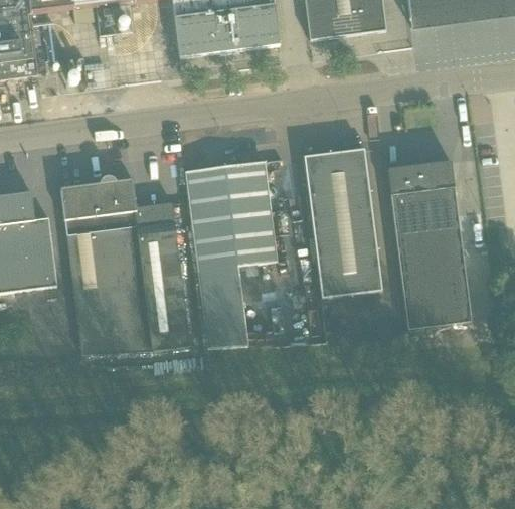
[(0,0),(0,77),(37,73),(29,13),(126,0),(0,0)]
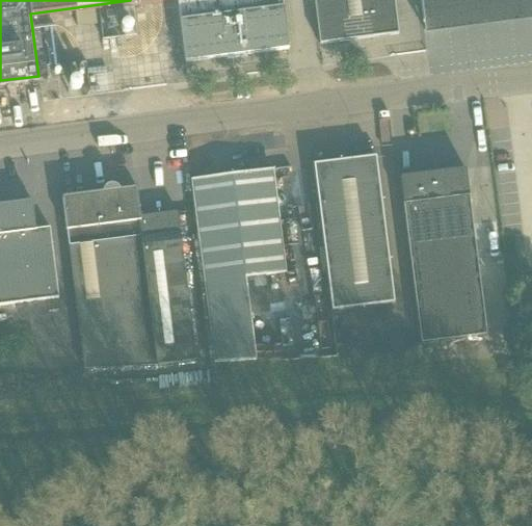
[(178,0),(182,36),(185,56),(185,57),(288,44),(283,0),(178,0)]
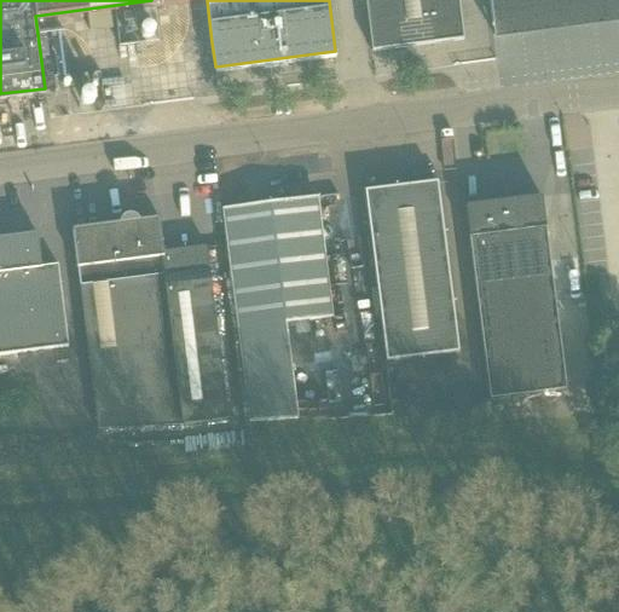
[(463,34),(458,0),(365,0),(371,46),(463,34)]
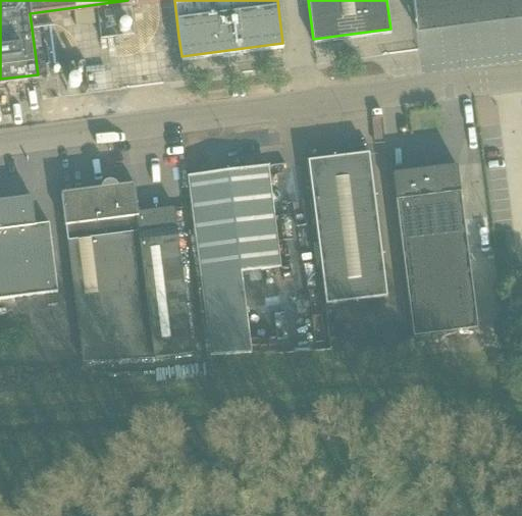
[(413,0),(416,23),(418,23),(416,9),(483,0),(413,0)]
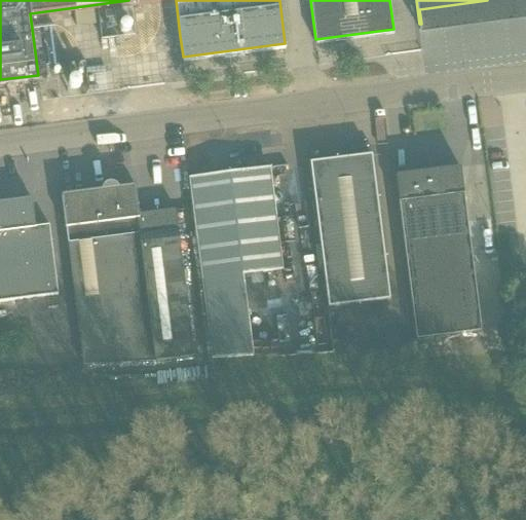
[(94,5),(74,8),(76,22),(96,20),(94,5)]
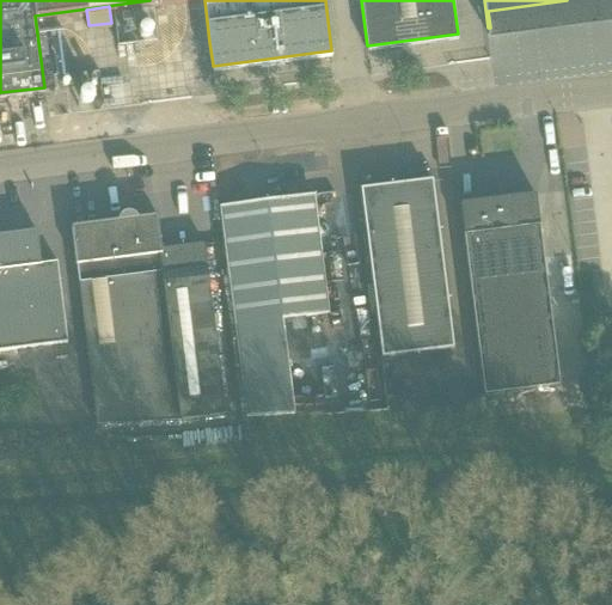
[(62,23),(49,24),(51,46),(65,44),(62,23)]
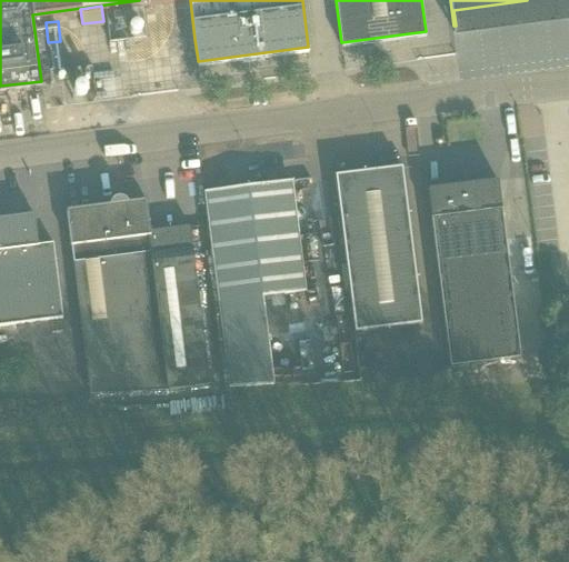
[(35,24),(37,47),(45,46),(41,23),(35,24)]
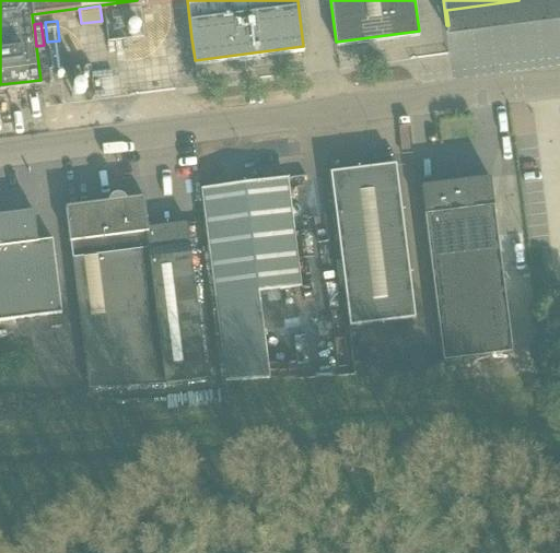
[(36,46),(41,78),(50,77),(46,45),(36,46)]
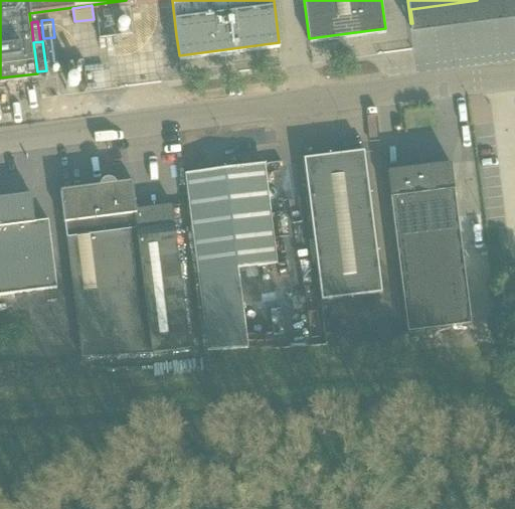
[(303,155),(321,296),(381,289),(363,147),(303,155)]
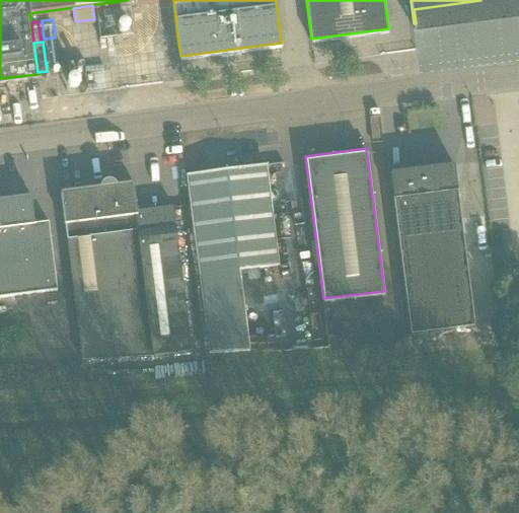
[(453,160),(444,161),(389,168),(410,331),(474,322),(456,180),(453,160)]
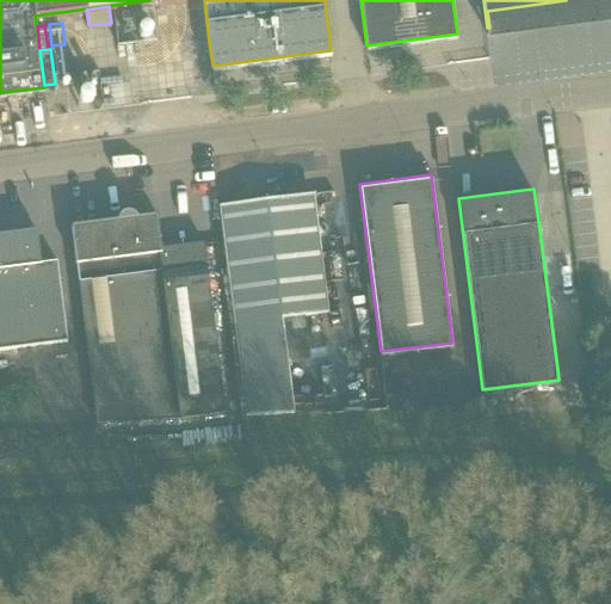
[(313,190),(218,202),(234,320),(328,308),(313,190)]
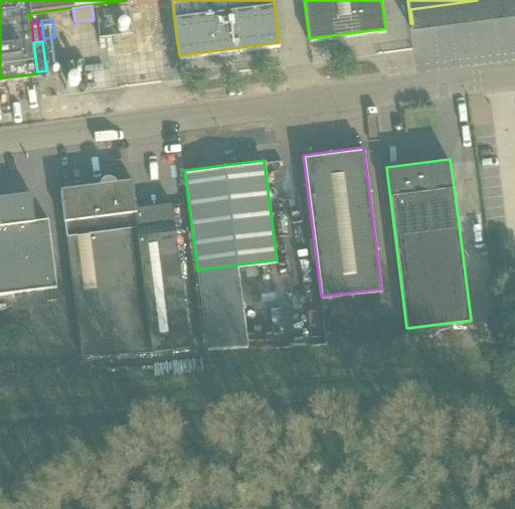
[(59,185),(62,205),(80,353),(190,348),(171,200),(135,205),(132,176),(116,178),(113,176),(110,174),(103,175),(101,177),(99,181),(59,185)]
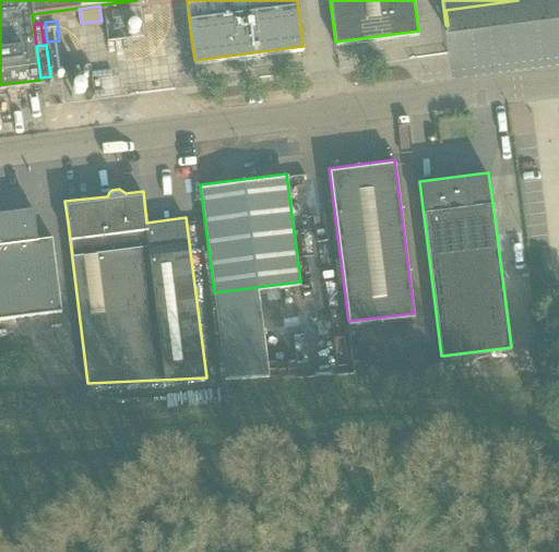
[(0,210),(0,315),(61,308),(51,234),(37,236),(33,205),(0,210)]
